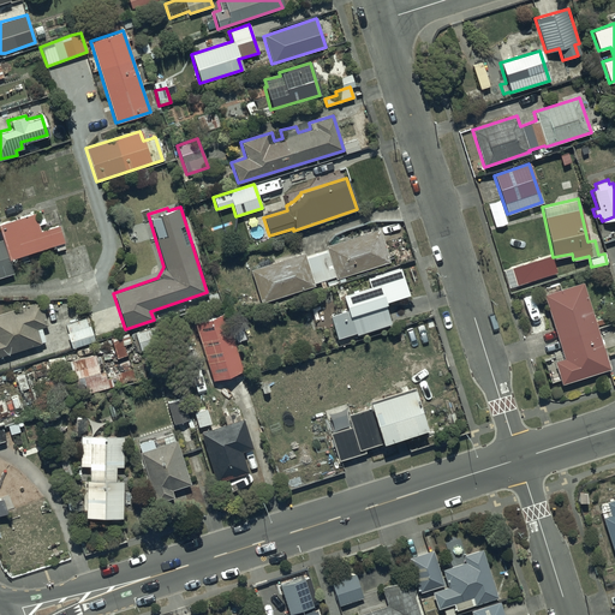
[(39,231),(33,213),(0,222),(0,237),(1,240),(0,240),(0,276),(13,274),(9,258),(54,245),(57,251),(65,249),(58,225),(39,231)]
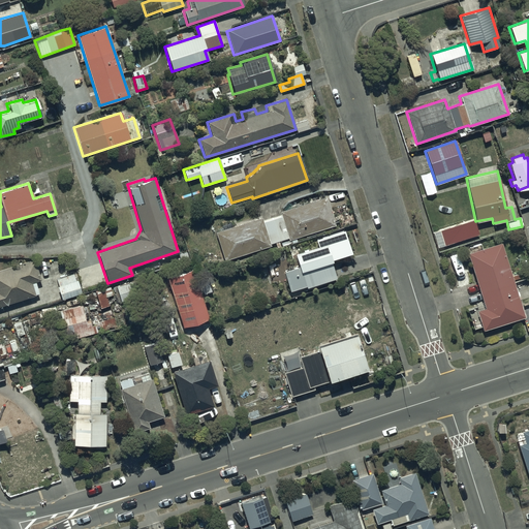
[(269,243),(274,242),(276,248),(284,246),(282,239),(287,237),(287,240),(334,224),(324,197),(279,212),(280,216),(261,222),(260,218),(231,226),(230,222),(221,225),(222,230),(215,232),(223,260),(269,246),(269,243)]
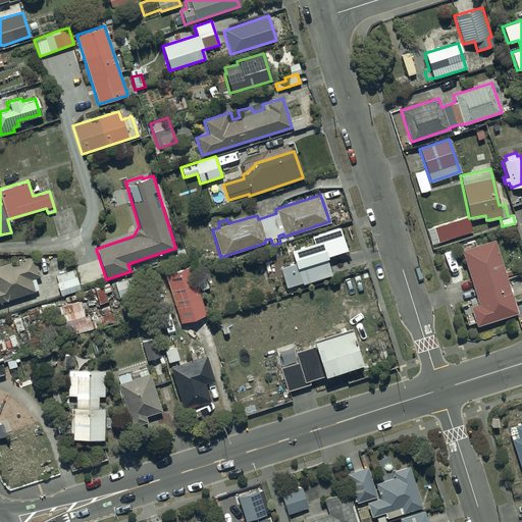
[(471,230),(466,216),(426,229),(431,244),(471,230)]
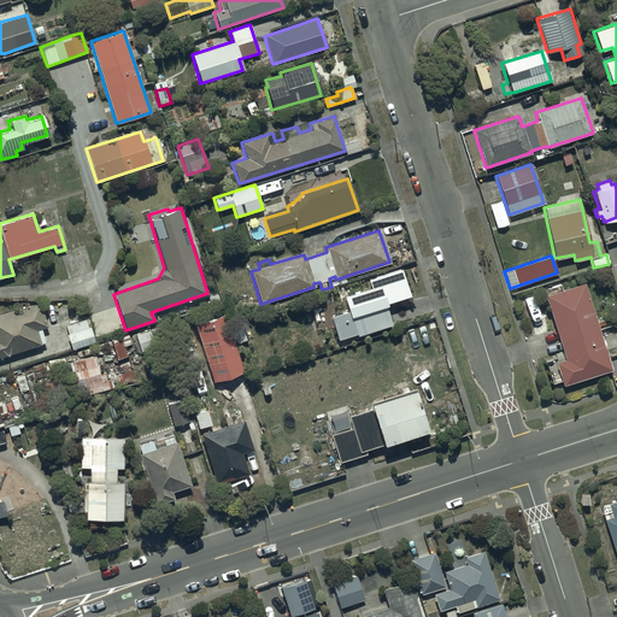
[(409,293),(400,268),(366,278),(369,283),(338,294),(342,309),(328,313),(336,339),(354,333),(354,334),(391,323),(383,300),(409,293)]
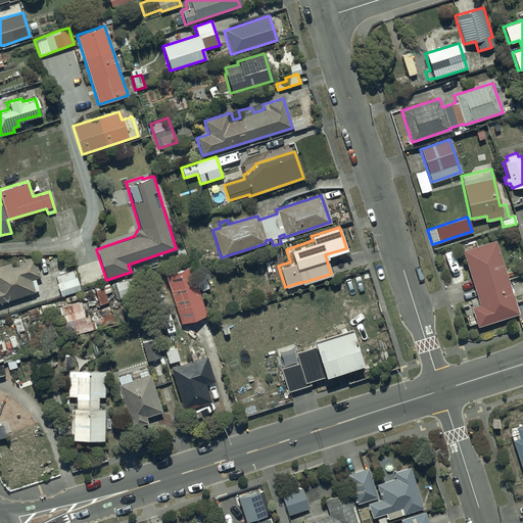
[(517,313),(494,239),(462,250),(479,303),(470,306),(476,326),(517,313)]
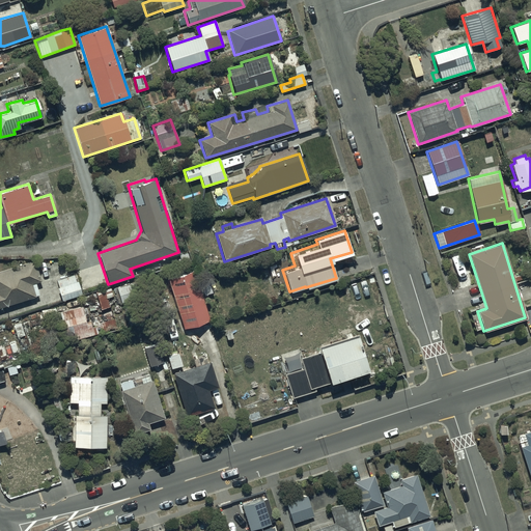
[(39,280),(32,260),(0,271),(0,307),(33,296),(29,284),(39,280)]
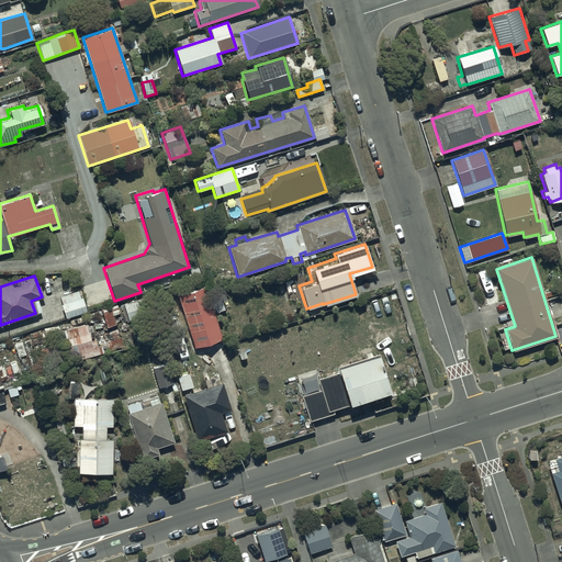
[(205,285),(177,295),(193,346),(222,337),(205,285)]
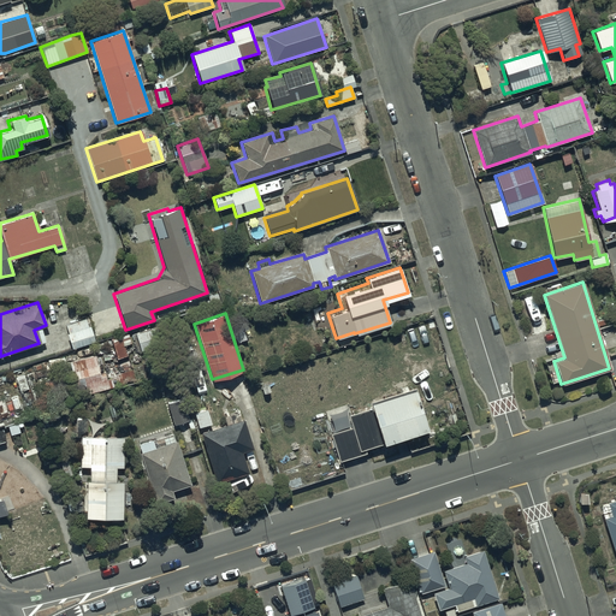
[(86,318),(65,325),(67,333),(65,335),(71,350),(95,342),(90,326),(88,326),(86,318)]
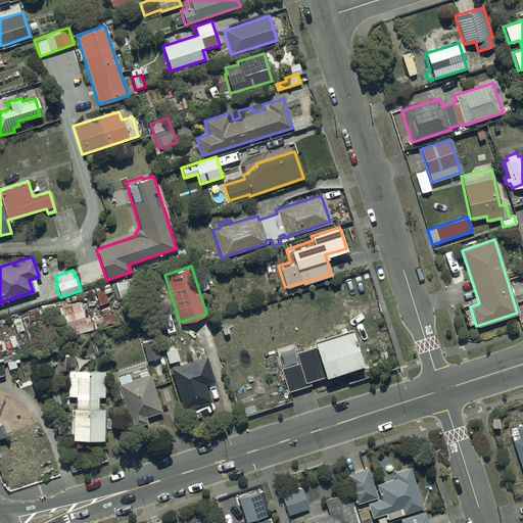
[(111,291),(108,283),(94,288),(99,304),(108,301),(105,293),(111,291)]
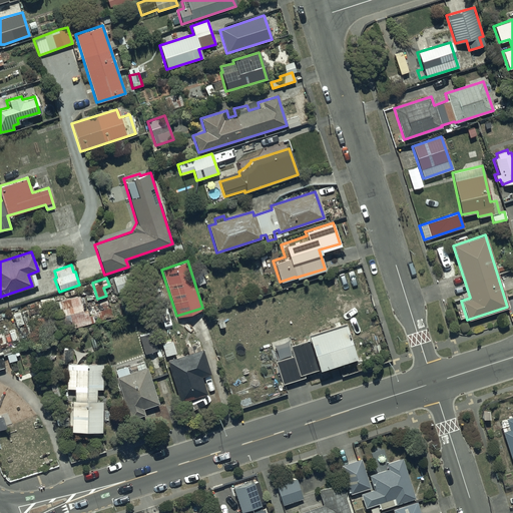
[(77,296),(56,302),(65,330),(92,322),(89,310),(82,312),(77,296)]
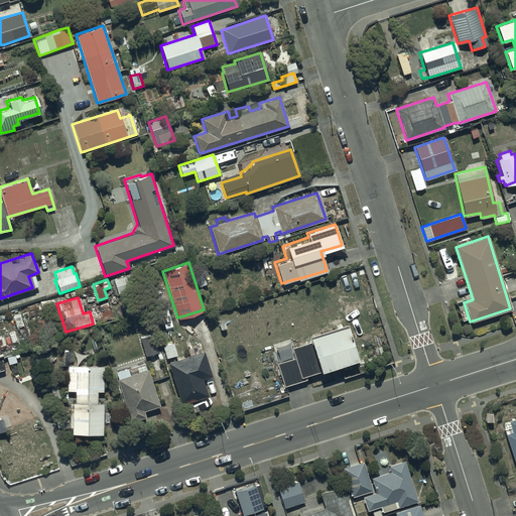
[(113,318),(110,309),(100,312),(102,317),(97,318),(98,323),(113,318)]
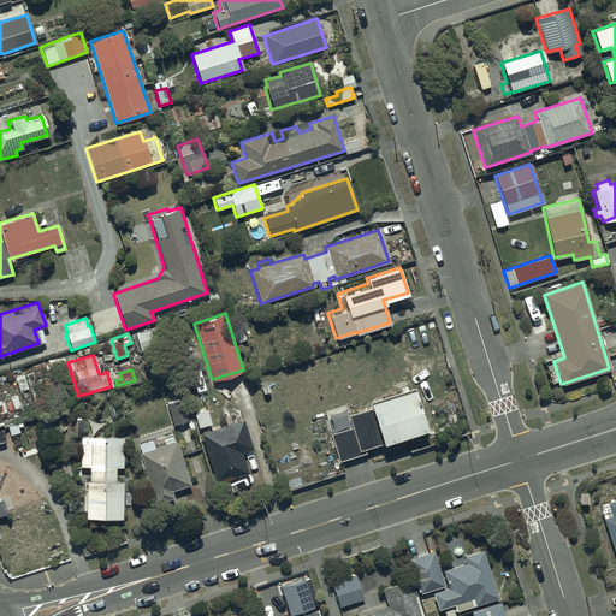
[(373,449),(377,448),(433,428),(416,380),(363,397),(366,408),(344,415),(347,424),(325,431),(337,466),(375,452),(373,449)]
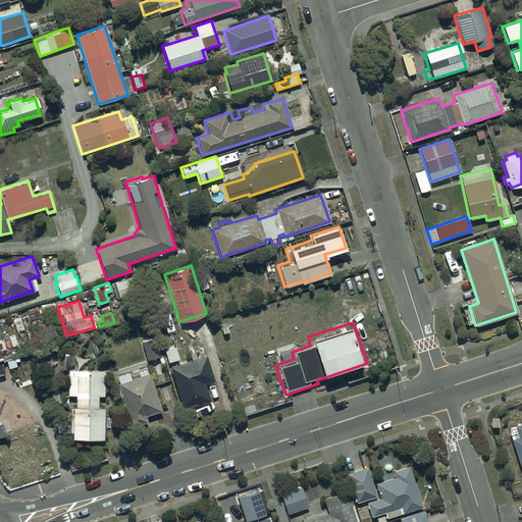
[(142,341),(146,359),(160,356),(155,336),(142,341)]
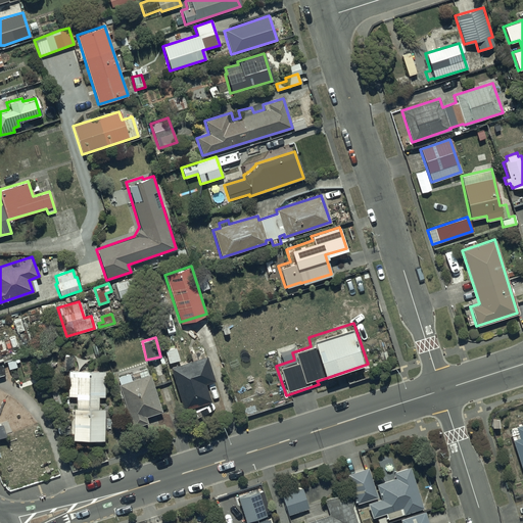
[(178,359),(174,347),(163,350),(168,362),(178,359)]
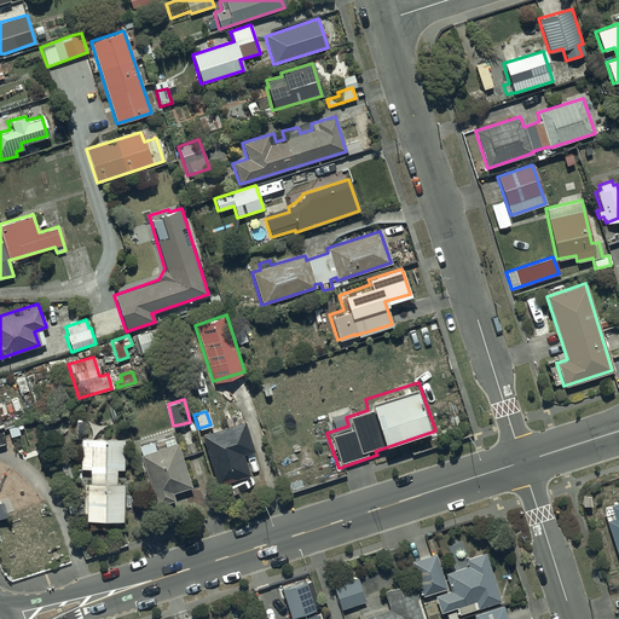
[(226,427),(201,433),(214,482),(248,474),(242,452),(252,450),(244,421),(239,422),(238,415),(224,418),(226,427)]
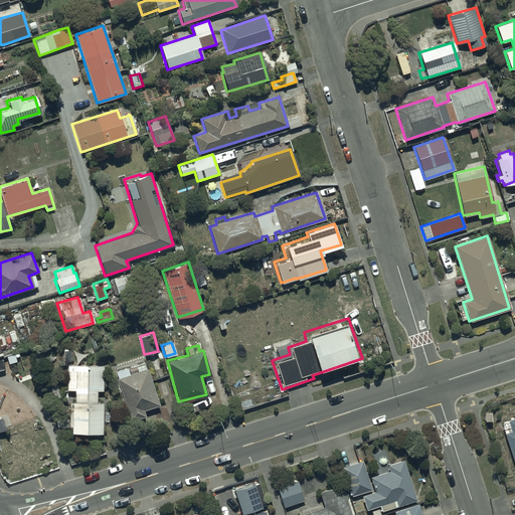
[(117,377),(116,378),(129,419),(144,415),(143,409),(158,404),(145,362),(115,371),(117,377)]
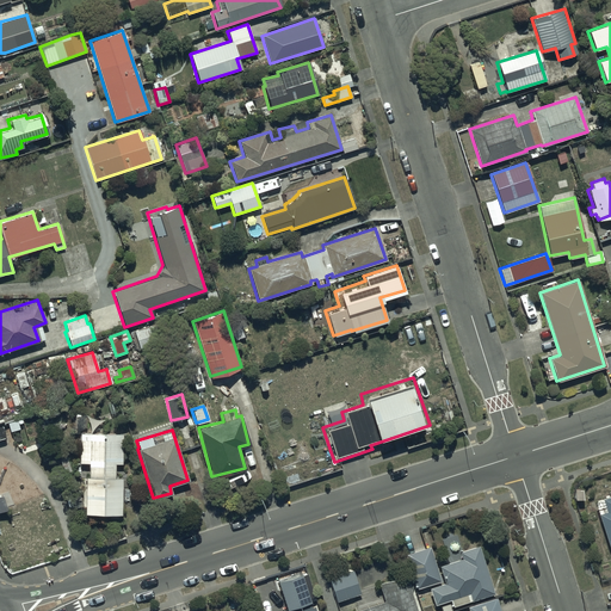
[(122,433),(79,432),(76,462),(87,463),(87,475),(82,475),(81,512),(117,513),(118,475),(113,475),(113,464),(121,464),(122,433)]
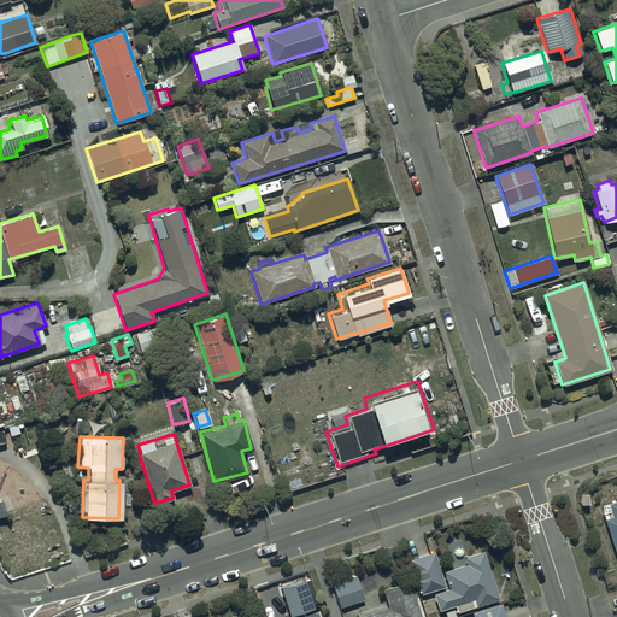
[(616,498),(606,503),(610,515),(603,517),(616,560),(616,498)]
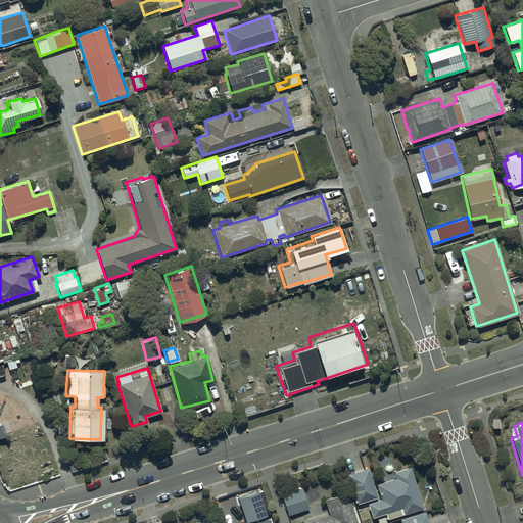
[(393,477),(375,483),(380,498),(367,503),(371,517),(385,512),(387,519),(423,507),(410,466),(392,472),(393,477)]
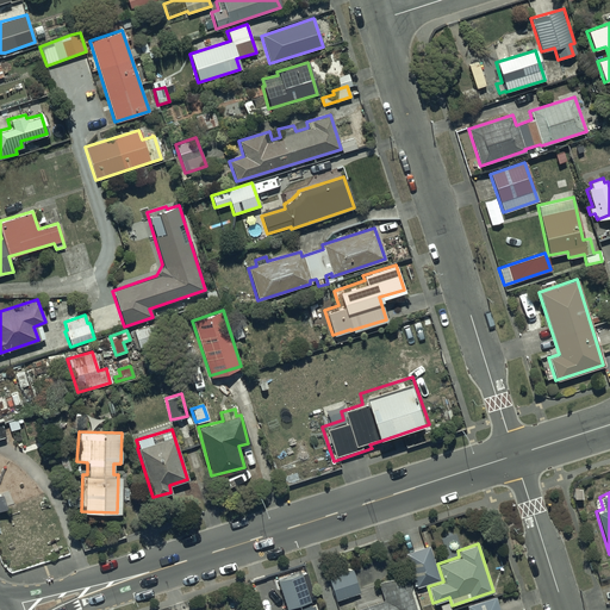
[(439,579),(428,545),(403,553),(414,587),(439,579)]
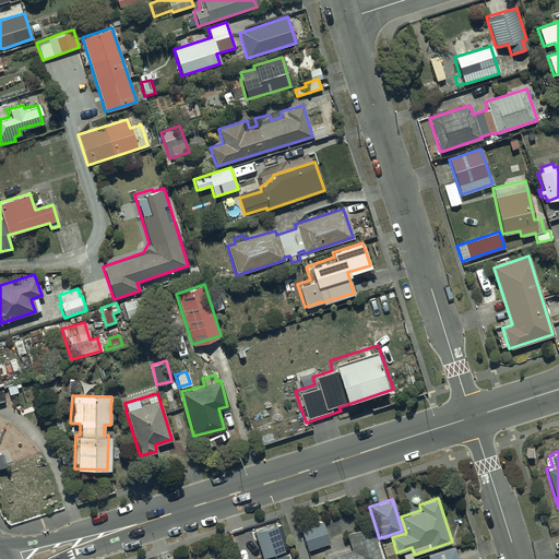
[(329,543),(321,522),(300,530),(308,550),(329,543)]
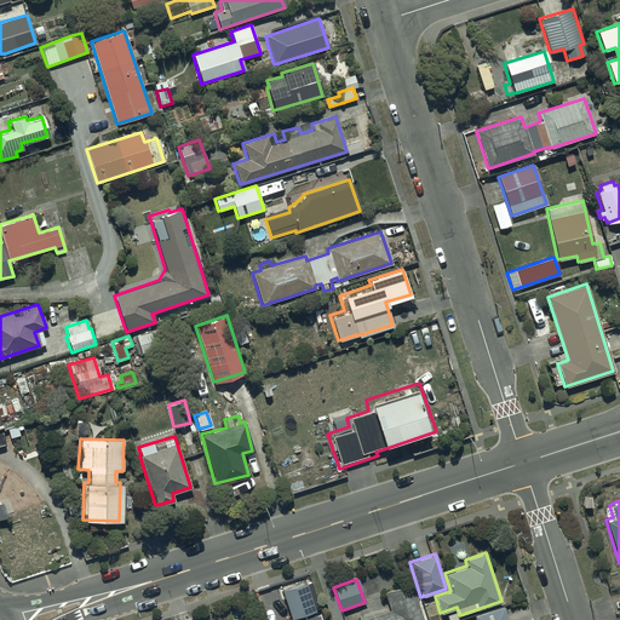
[(314,610),(304,583),(282,590),(292,618),(314,610)]
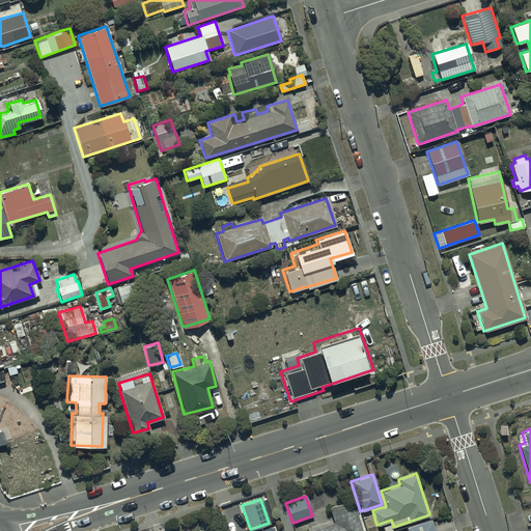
[(333,523),(306,530),(305,530),(362,530),(352,499),(328,506),(333,523)]
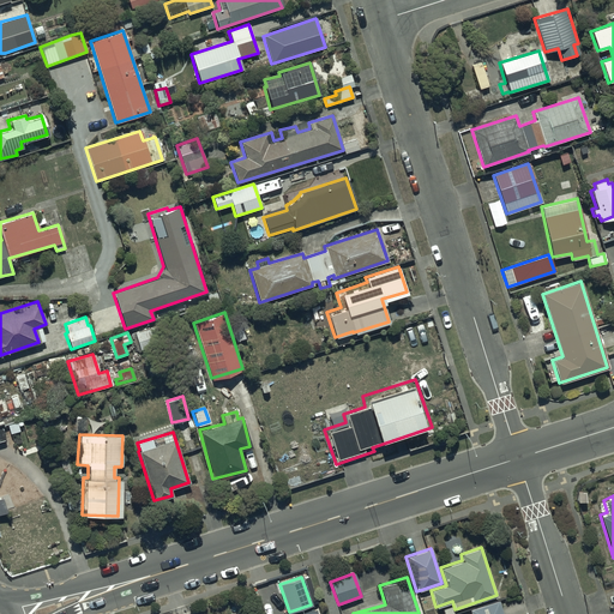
[(501,613),(498,601),(469,609),(470,613),(501,613)]
